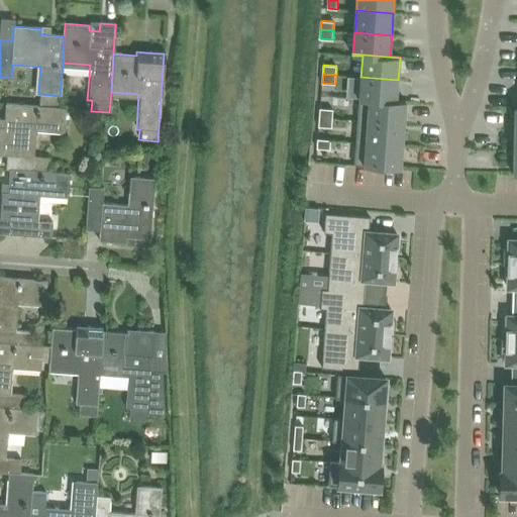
[(397,100),(398,80),(360,77),(359,98),(406,102),(406,101),(397,100)]
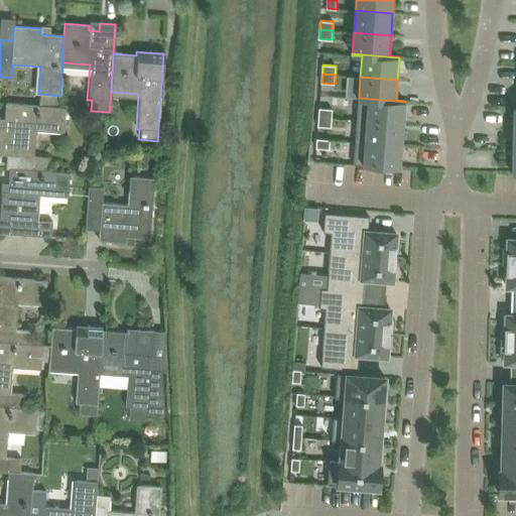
[(403,123),(405,102),(359,98),(357,120),(403,123)]
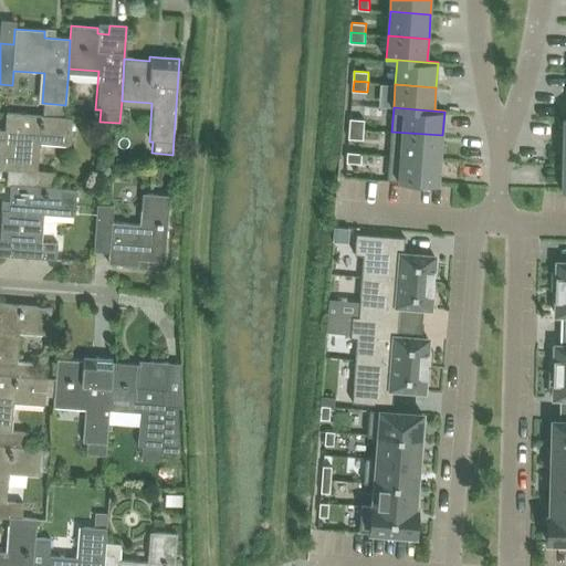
[(35,173),(38,139),(70,142),(71,118),(6,114),(3,140),(0,139),(0,169),(10,170),(9,185),(51,188),(52,174),(35,173)]
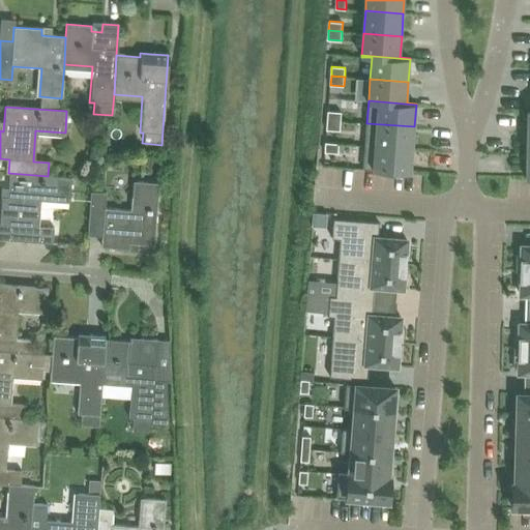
[(341,121),(342,112),(328,111),(327,120),(341,121)]
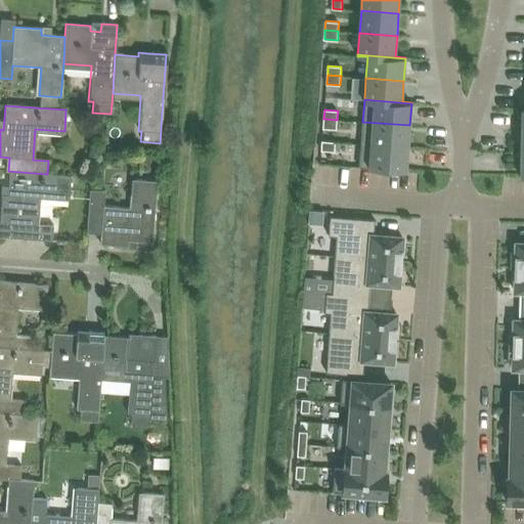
[(337,129),(337,120),(323,119),(322,128),(337,129)]
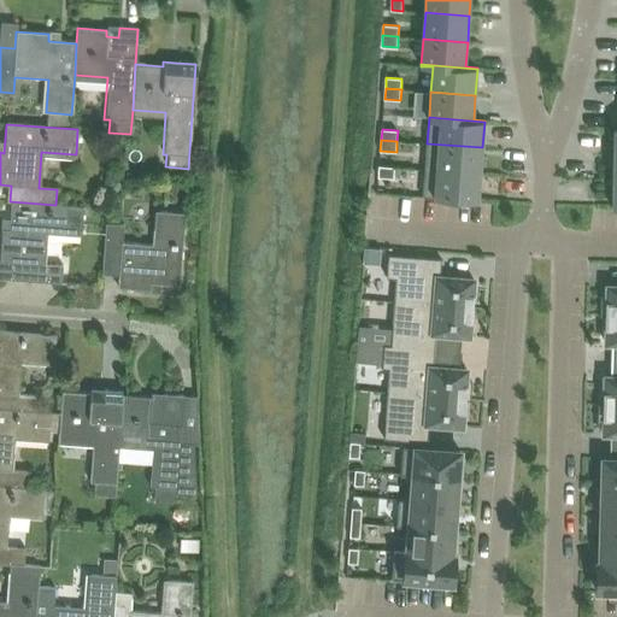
[(481,174),(482,147),(427,144),(425,170),(481,174)]
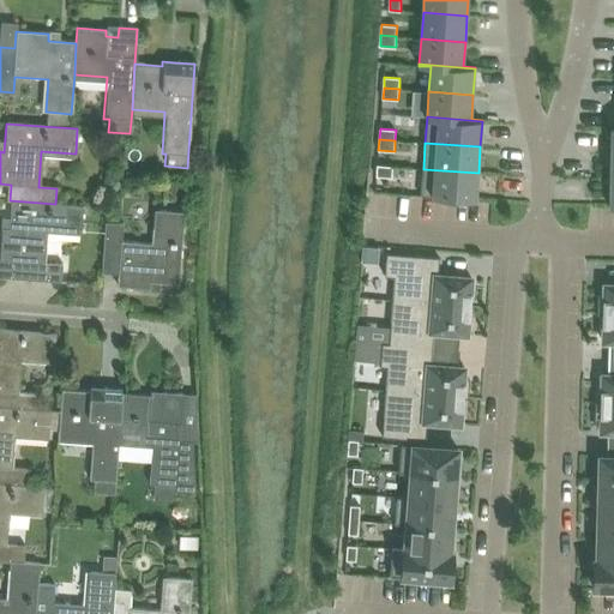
[(393,166),(377,164),(377,175),(392,176),(393,166)]
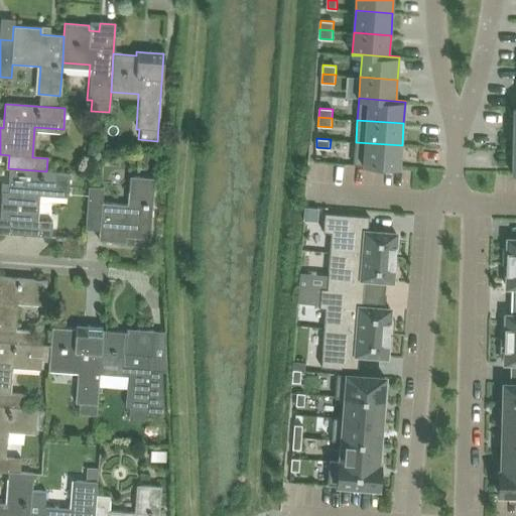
[(400,167),(402,145),(356,142),(354,164),(400,167)]
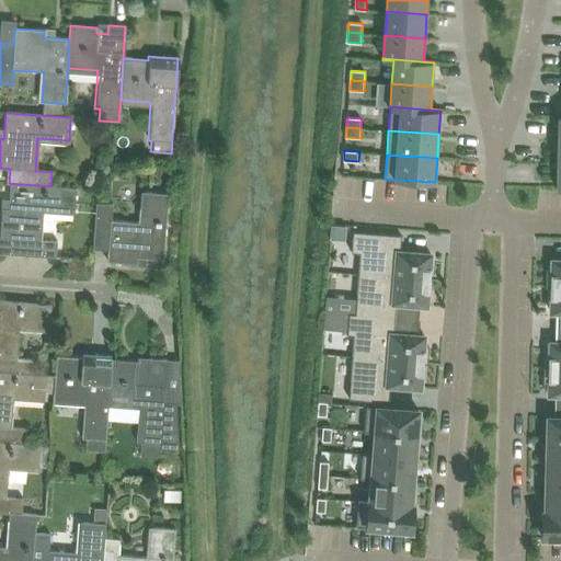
[(75,189),(50,186),(9,183),(8,209),(1,208),(0,225),(0,238),(14,239),(13,254),(54,258),(55,242),(41,241),(43,209),(73,212),(75,189)]
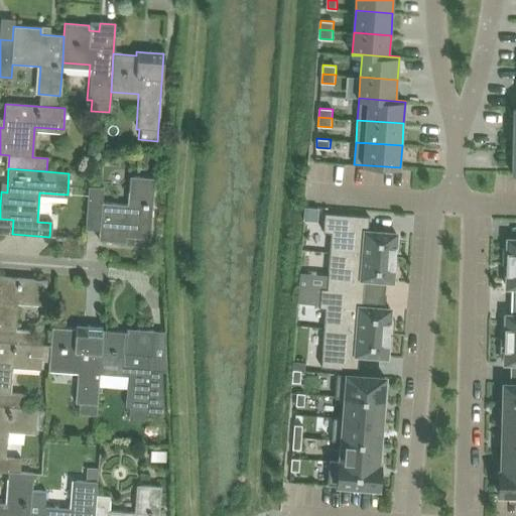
[(103,188),(87,187),(84,226),(99,227),(97,241),(124,243),(125,237),(148,238),(153,178),(133,176),(130,206),(101,203),(103,188)]
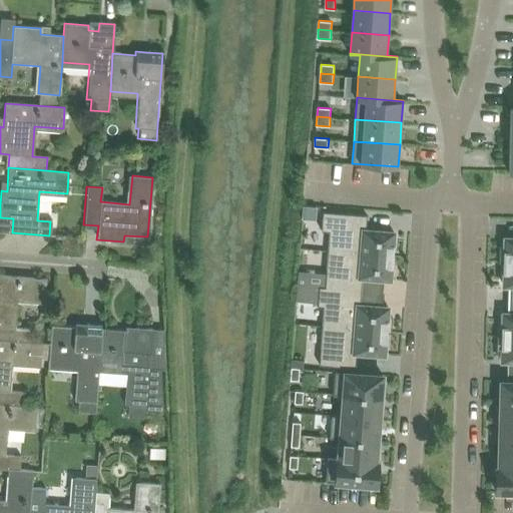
[(330,231),(329,250),(393,255),(394,231),(367,229),(368,214),(324,211),(322,230),(330,231)]
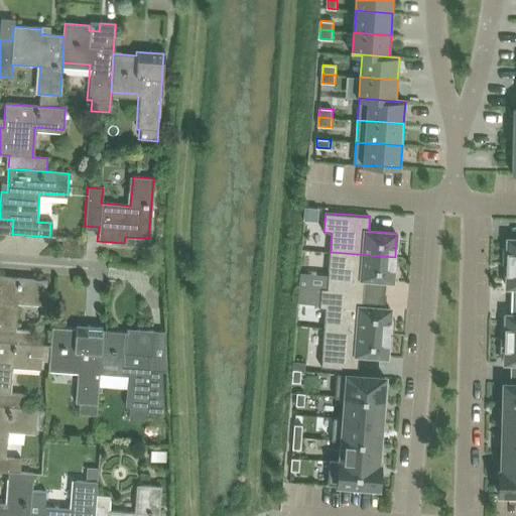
[(515,239),(508,239),(508,248),(503,248),(503,263),(515,263),(515,239)]
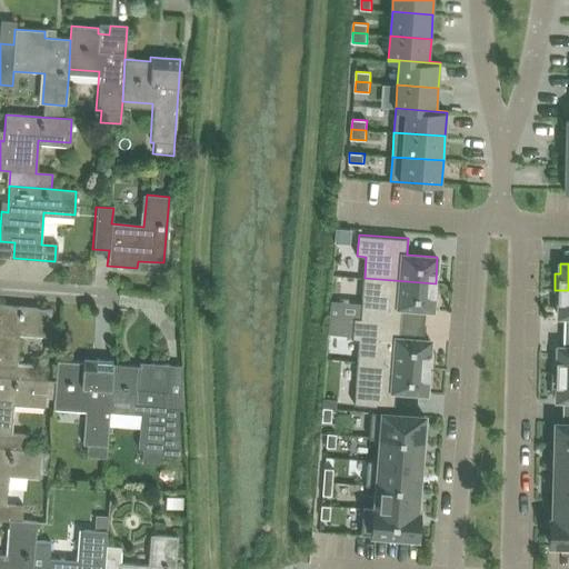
[(433,310),(436,283),(365,278),(361,319),(355,318),(355,319),(401,322),(402,307),(433,310)]
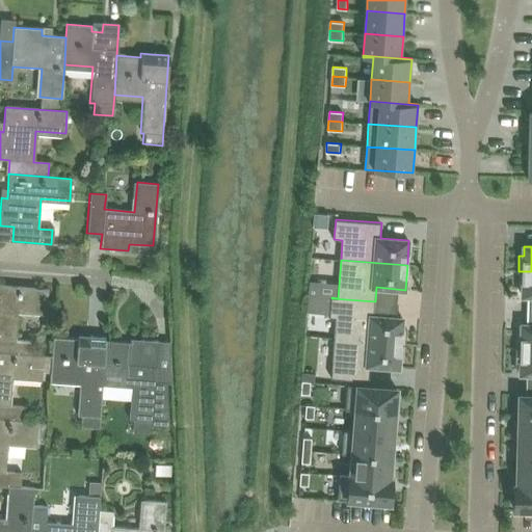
[(531,271),(519,271),(519,272),(523,272),(523,296),(531,295),(531,271)]
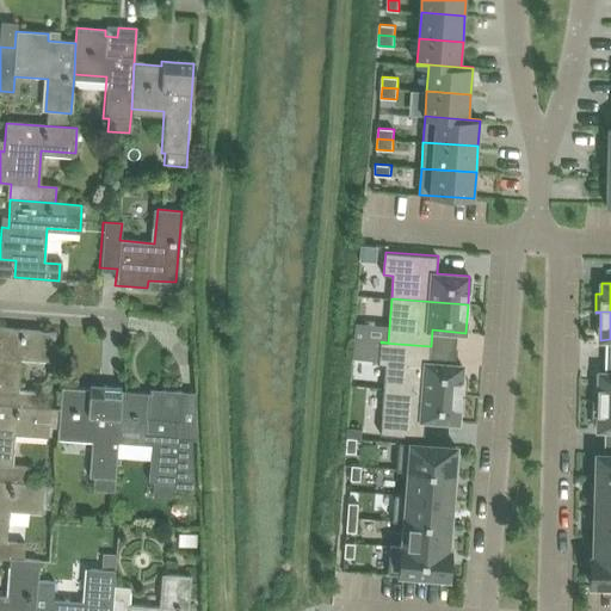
[(0,406),(34,408),(34,407),(35,390),(17,389),(19,355),(51,357),(54,332),(0,328),(0,406)]
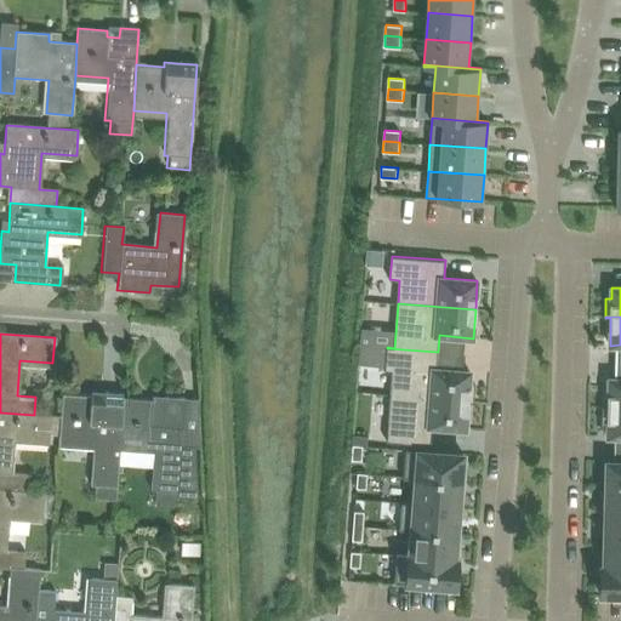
[(362,334),(360,346),(370,346),(370,334),(362,334)]
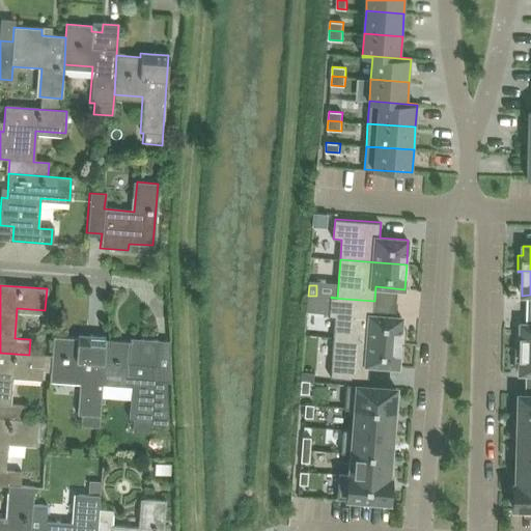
[(373,315),(374,301),(331,298),(330,316),(336,316),(334,337),(406,342),(407,328),(401,328),(402,317),(373,315)]
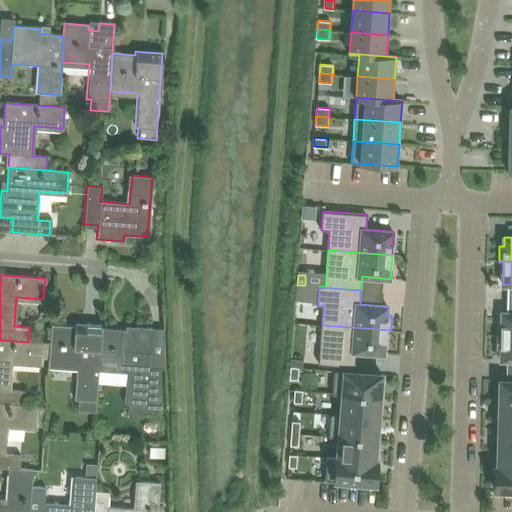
[(511,336),(511,312),(502,312),(501,335),(497,335),(497,336),(511,336)]
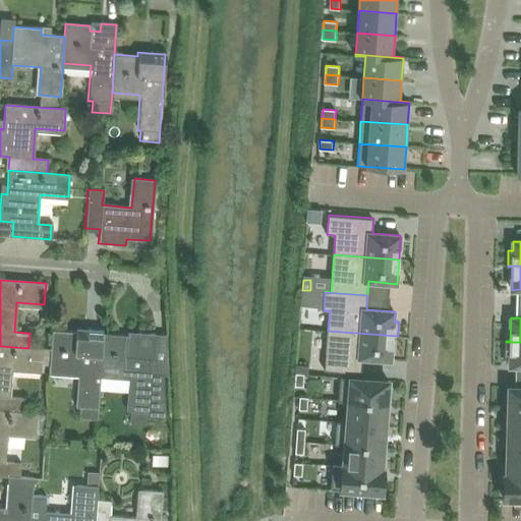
[(101,373),(103,334),(104,330),(76,328),(76,332),(52,331),(48,370),(77,373),(75,407),(79,407),(78,418),(97,419),(100,389),(101,373)]
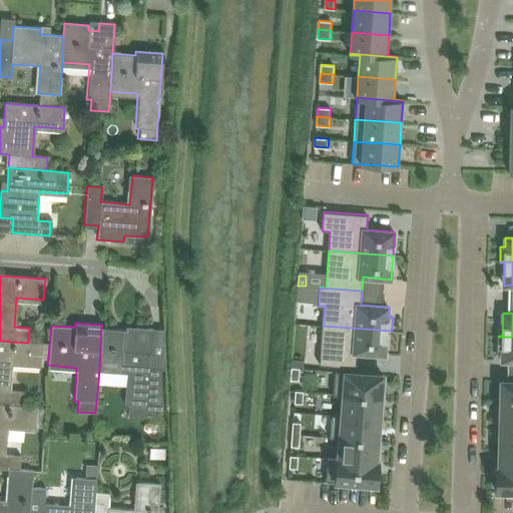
[(392,332),(392,331),(323,326),(320,365),(356,367),(357,353),(385,355),(387,332),(392,332)]
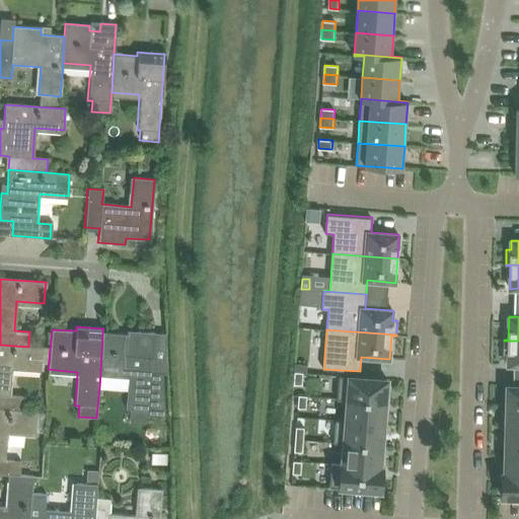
[(154,332),(138,331),(137,340),(126,339),(127,335),(102,332),(100,372),(116,374),(128,375),(126,410),(130,410),(129,421),(148,422),(148,416),(165,417),(162,373),(150,372),(154,332)]
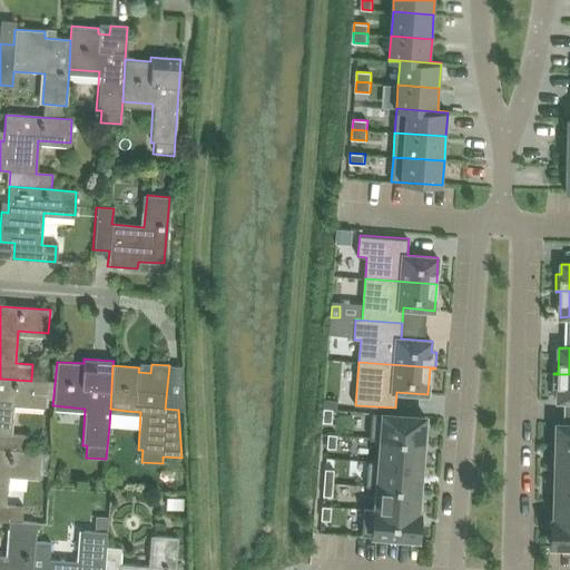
[(569,374),(553,374),(552,390),(558,390),(558,401),(569,400),(569,374)]
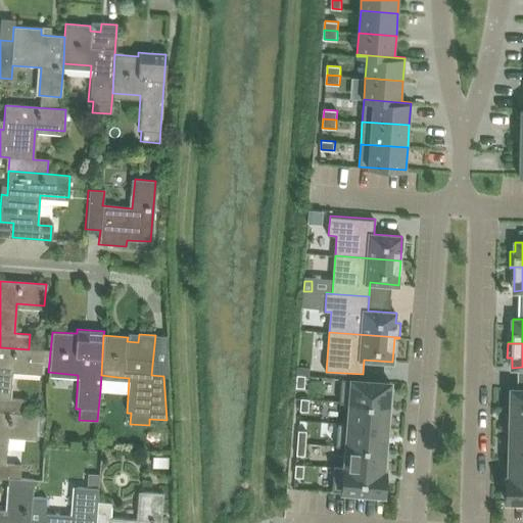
[(42,349),(29,348),(29,349),(0,347),(0,412),(24,414),(25,399),(9,398),(12,369),(40,371),(42,349)]
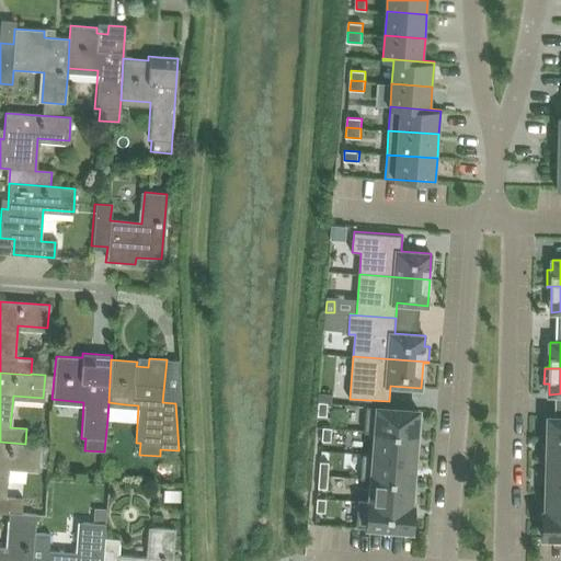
[(319,402),(318,415),(327,416),(328,402),(319,402)]
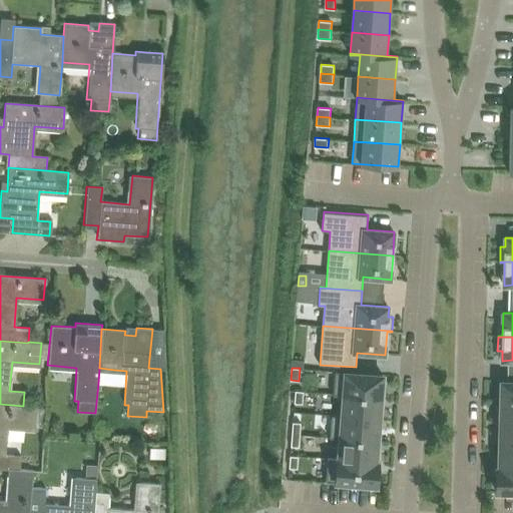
[(383,375),(336,371),(334,394),(382,397),(383,375)]
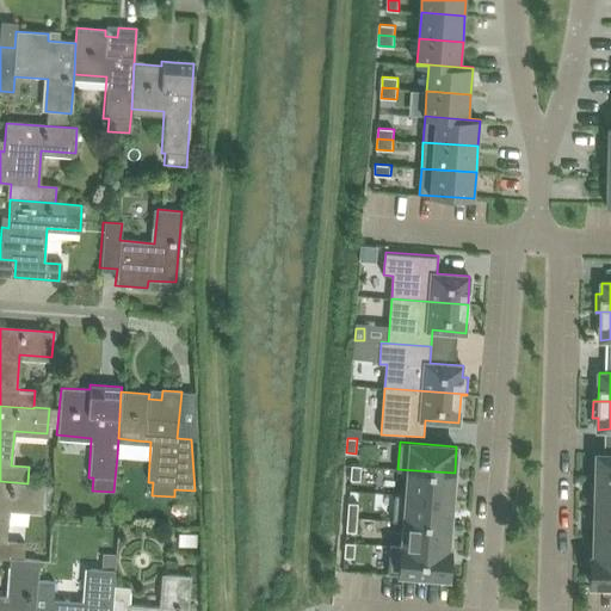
[(610,480),(610,454),(597,454),(597,481),(610,480)]
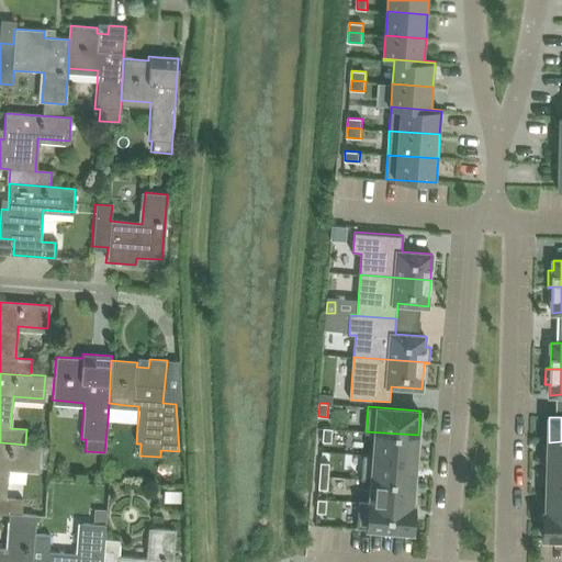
[(332,441),(333,428),(324,428),(323,441),(332,441)]
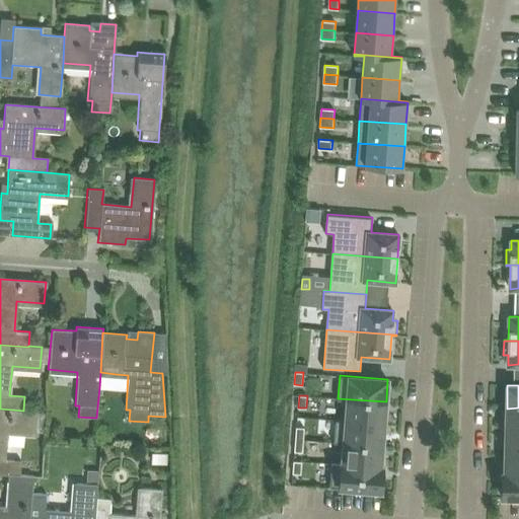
[(384,424),(386,401),(338,398),(338,399),(348,400),(346,421),(384,424)]
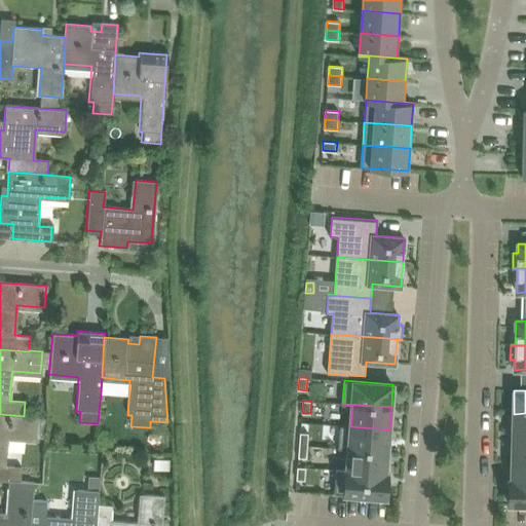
[(525,413),(514,414),(513,436),(525,436),(525,413)]
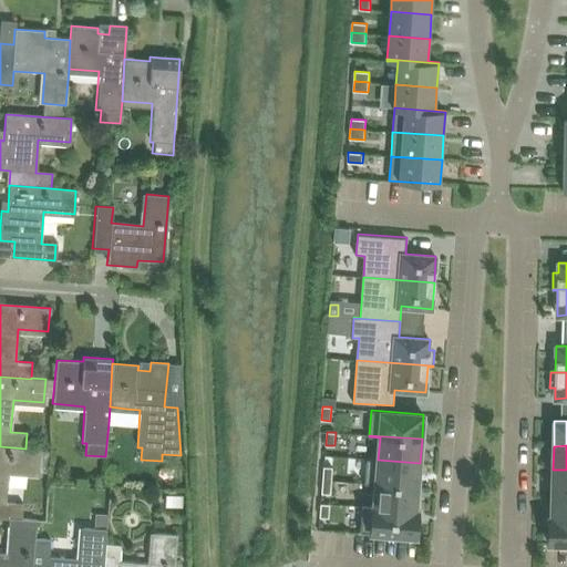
[(40,450),(26,449),(0,446),(0,518),(12,519),(20,521),(21,503),(4,502),(8,470),(38,473),(40,450)]
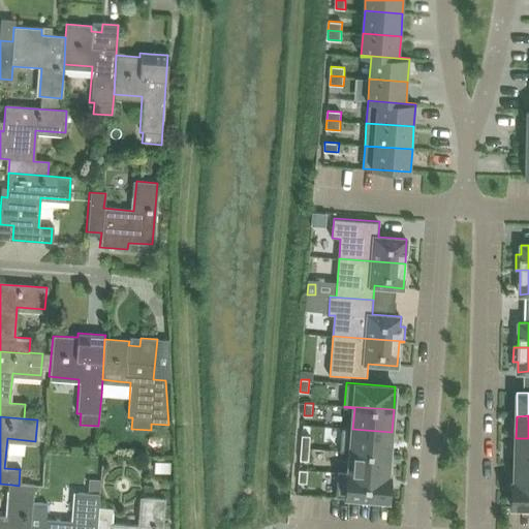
[(342,428),(340,450),(350,452),(390,455),(392,432),(352,429),(342,428)]
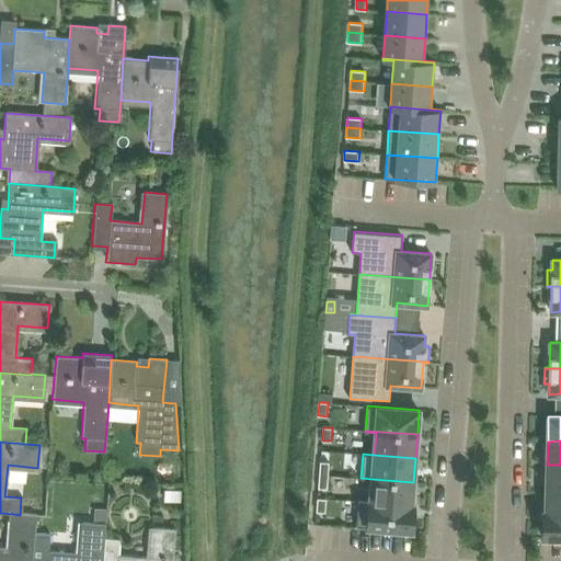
[(329,476),(330,461),(320,461),(320,474),(329,476)]
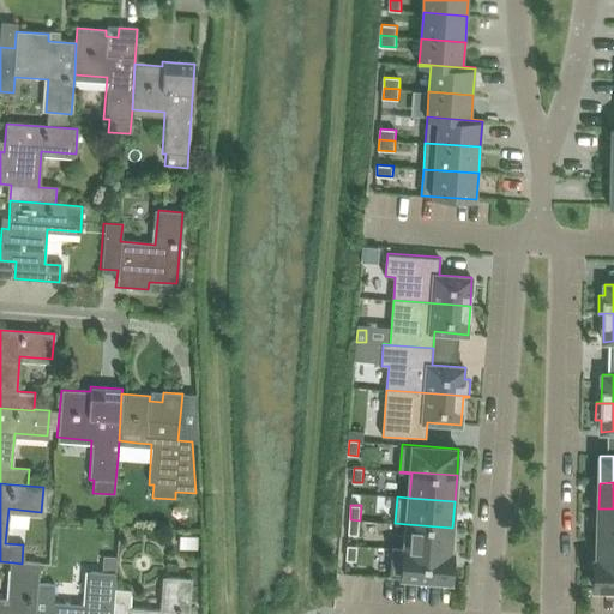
[(613,509),(599,509),(599,535),(613,535),(613,509)]
